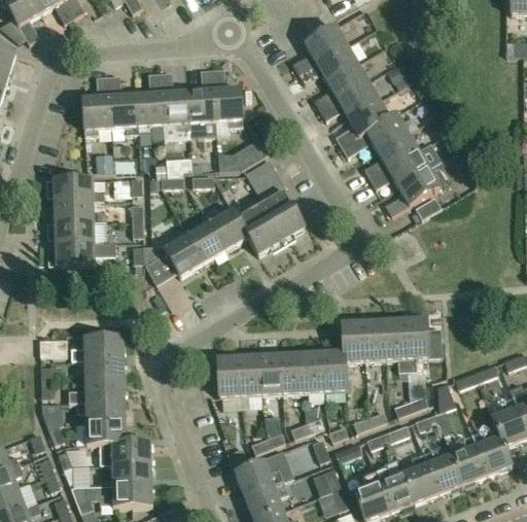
[(29,22),(41,14),(33,0),(2,0),(29,45),(39,39),(29,22)]
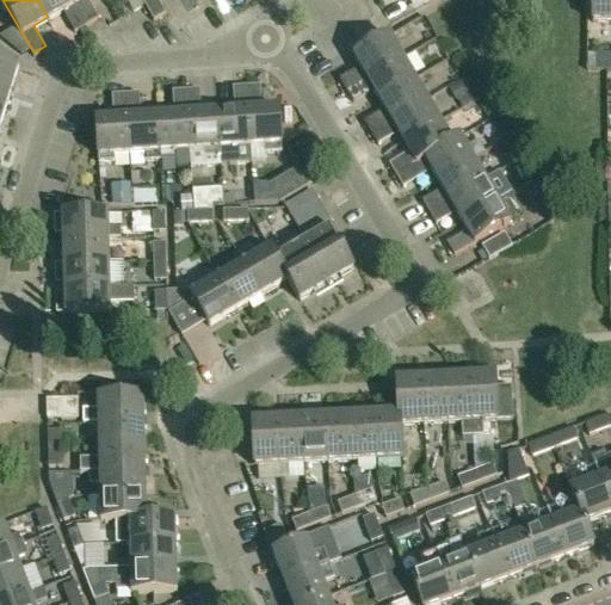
[(38,0),(48,17),(62,8),(74,29),(87,22),(74,0),(38,0)]
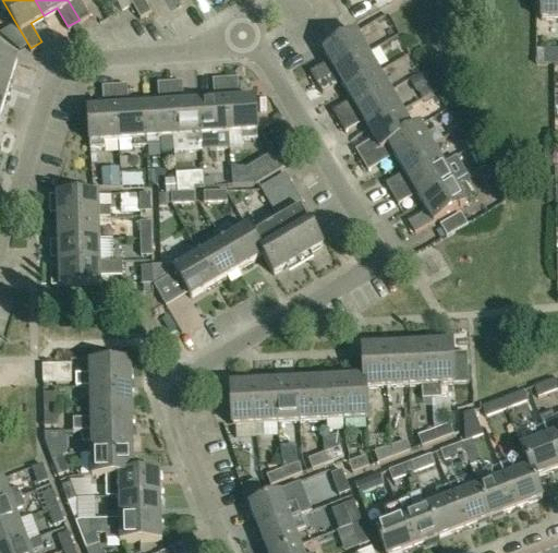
[(68,0),(80,20),(91,13),(82,0),(68,0)]
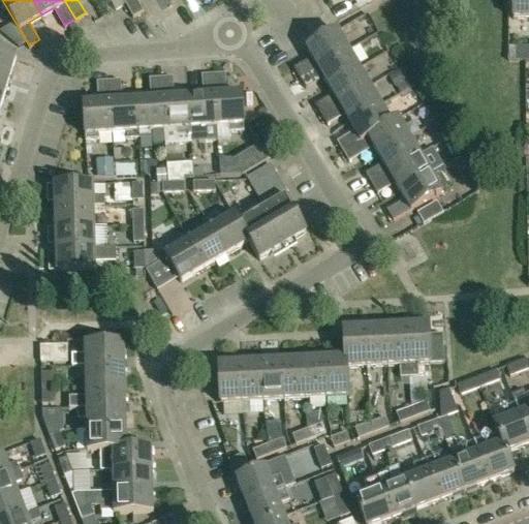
[(124,0),(133,14),(144,8),(137,0),(124,0)]
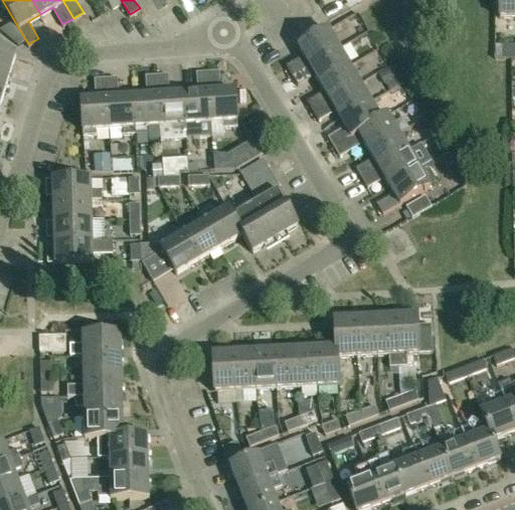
[(514,13),(514,0),(499,0),(499,14),(514,13)]
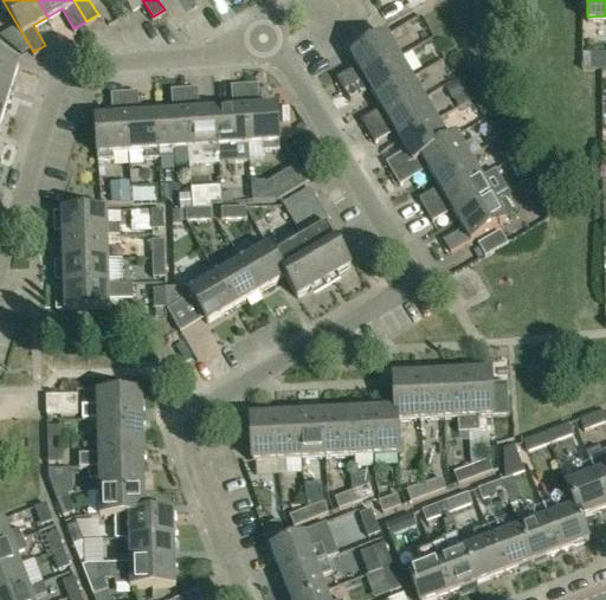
[(342,85),(399,53),(386,32),(350,52),(356,63),(336,75),(342,85)]
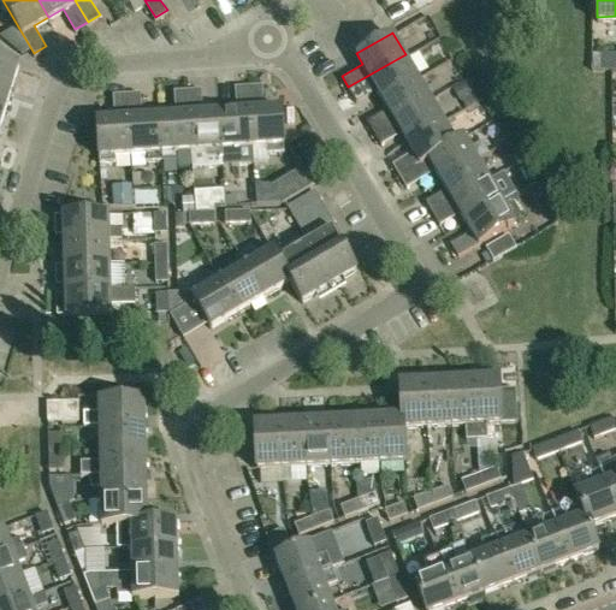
[(381,96),(418,76),(406,54),(348,87),(356,100),(377,88),(381,96)]
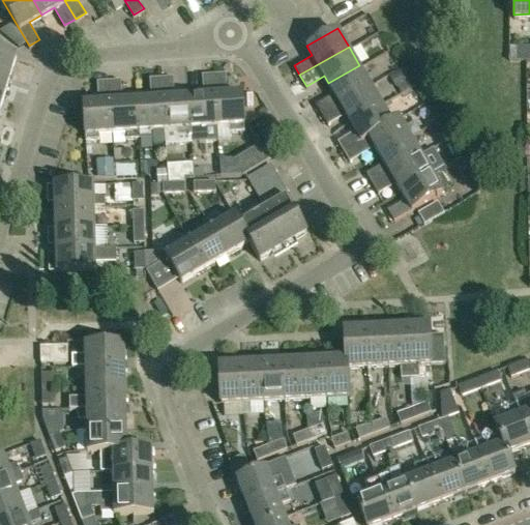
[(0,71),(8,75),(16,54),(0,49),(0,71)]
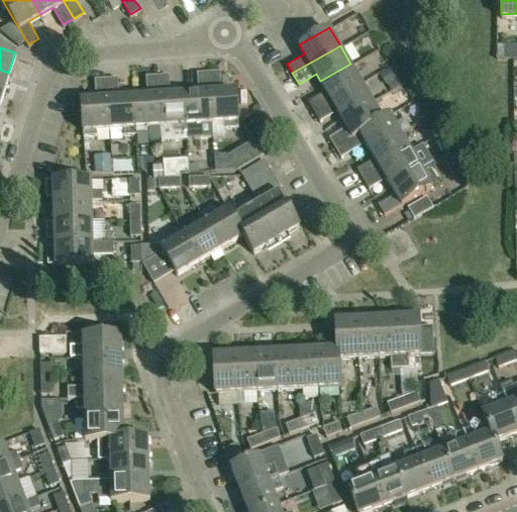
[(313,109),(362,82),(350,64),(320,81),(325,90),(308,100),(313,109)]
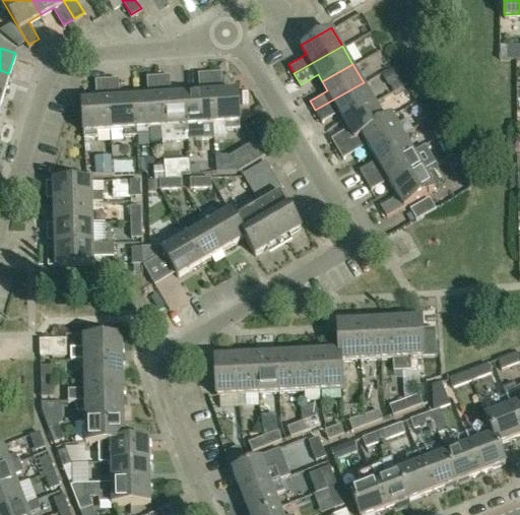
[(381,94),(396,85),(386,68),(370,78),(381,94)]
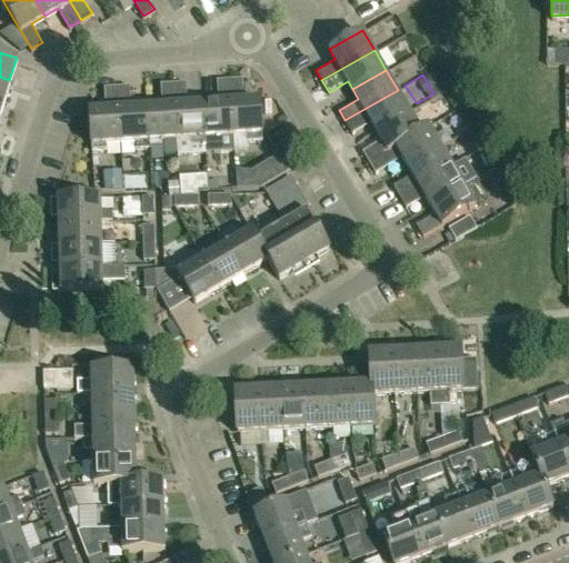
[(233,133),(229,76),(216,77),(218,100),(202,101),(206,142),(220,141),(220,148),(235,147),(233,133)]
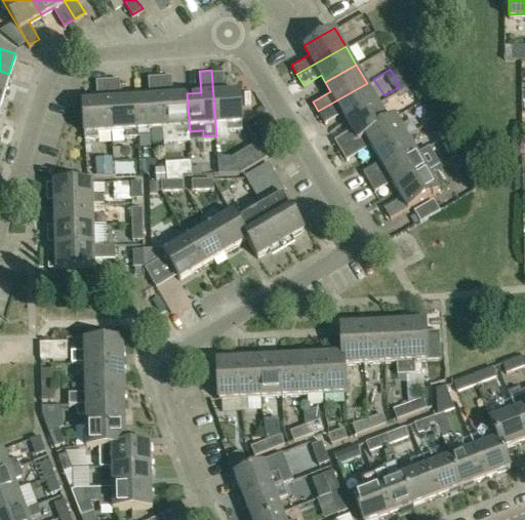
[(211,70),(215,123),(228,122),(229,128),(241,127),(239,89),(225,90),(224,70),(211,70)]
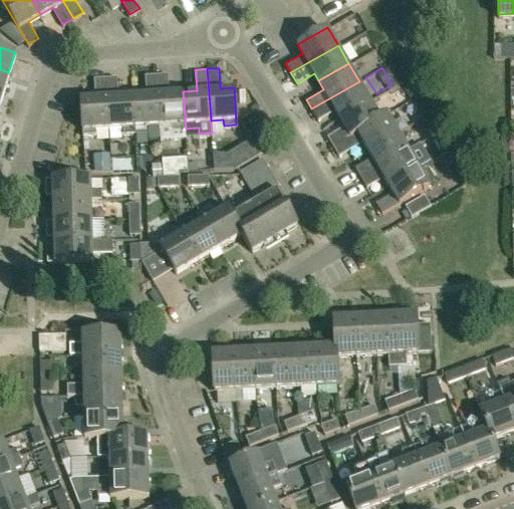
[(0,91),(2,92),(8,72),(0,69),(0,91)]
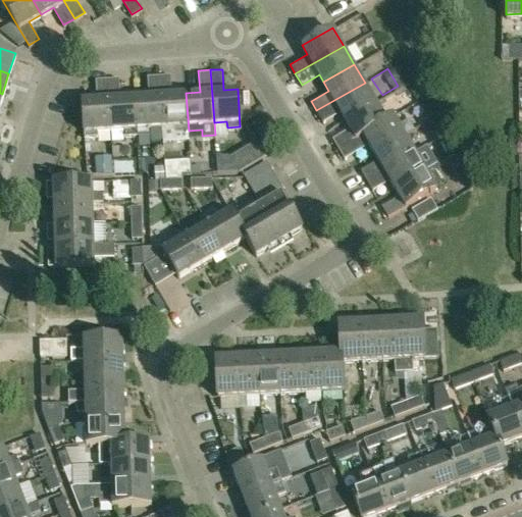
[(189,131),(186,93),(172,94),(170,72),(158,73),(162,125),(175,125),(175,132),(189,131)]
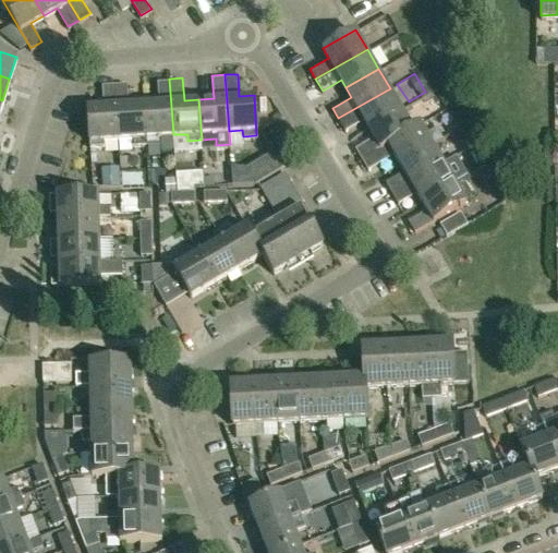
[(173,134),(169,79),(157,80),(158,101),(143,103),(146,143),(160,142),(159,135),(173,134)]
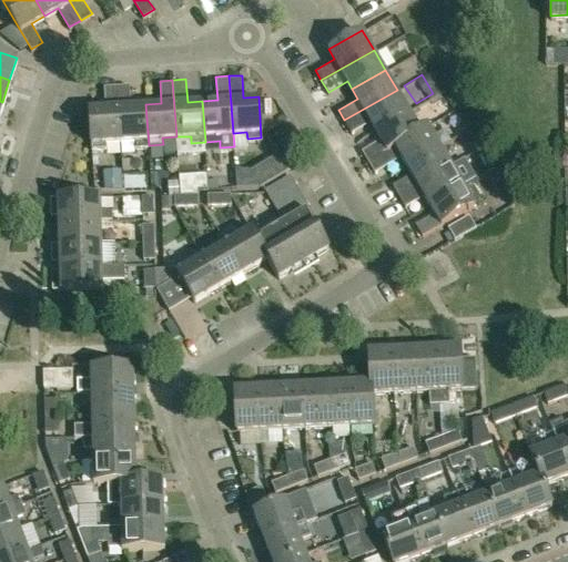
[(120,141),(117,83),(103,84),(104,108),(89,109),(92,150),(107,149),(105,142),(120,141)]
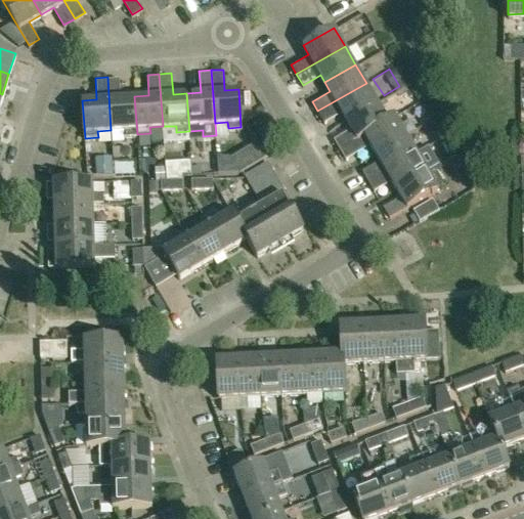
[(119,77),(107,77),(111,130),(124,129),(125,135),(137,134),(134,96),(121,97),(119,77)]
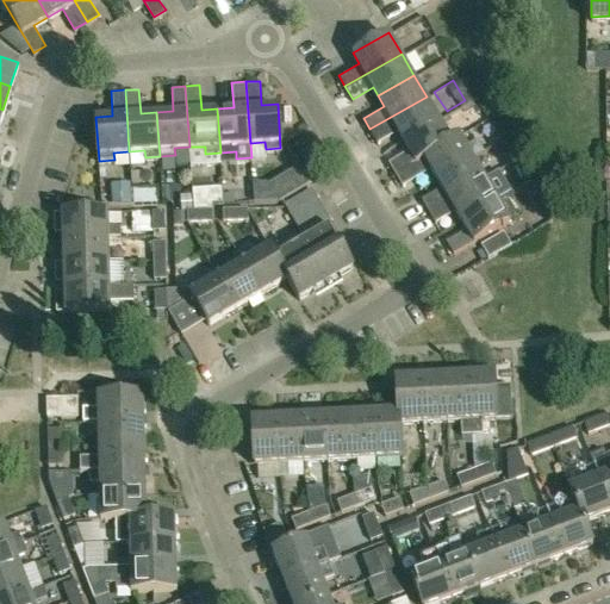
[(402,138),(439,117),(427,97),(369,129),(377,141),(397,129),(402,138)]
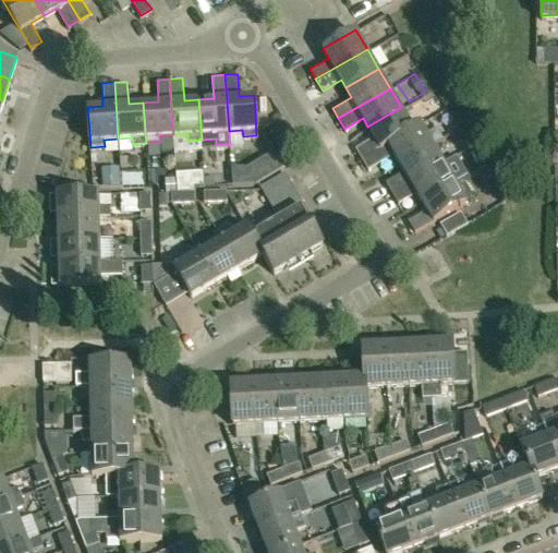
[(412,127),(412,125),(401,107),(367,127),(373,136),(355,146),(361,157),(412,127)]
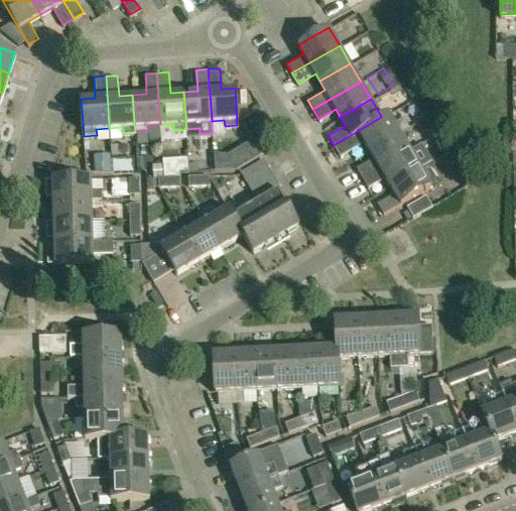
[(369,149),(399,131),(388,112),(381,116),(381,117),(334,145),(340,155),(364,141),(369,149)]
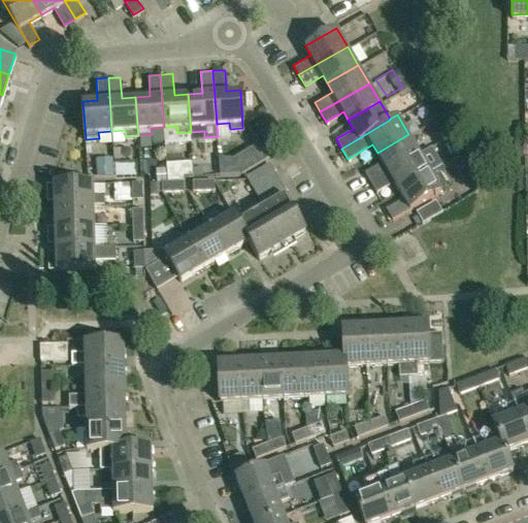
[(370,181),(419,153),(408,134),(377,153),(382,160),(364,170),(370,181)]
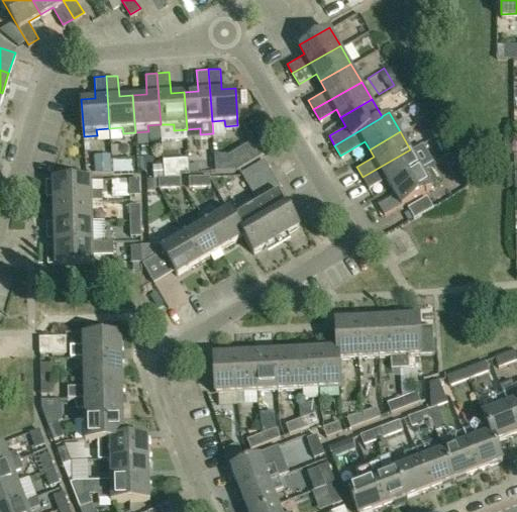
[(116,152),(136,151),(135,135),(116,136),(116,152)]
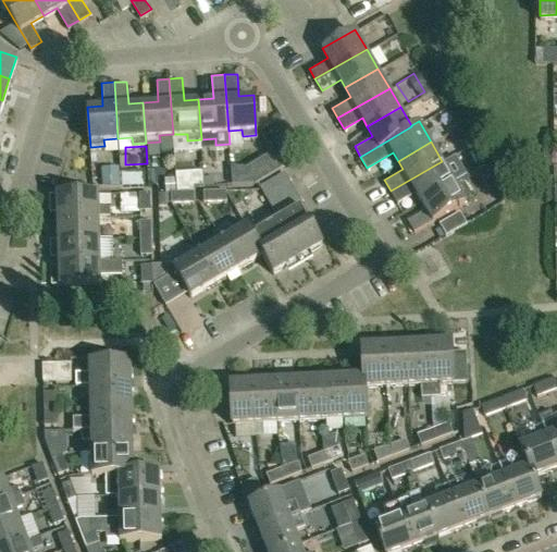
[(254,181),(280,166),(271,150),(245,166),(254,181)]
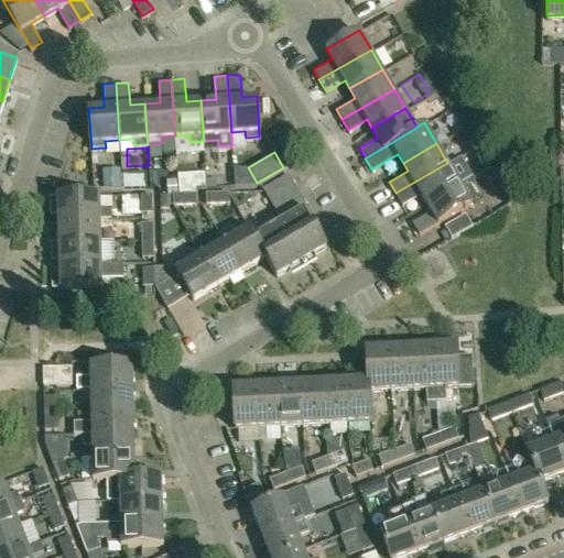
[(426,201),(458,183),(447,163),(396,193),(402,204),(421,193),(426,201)]
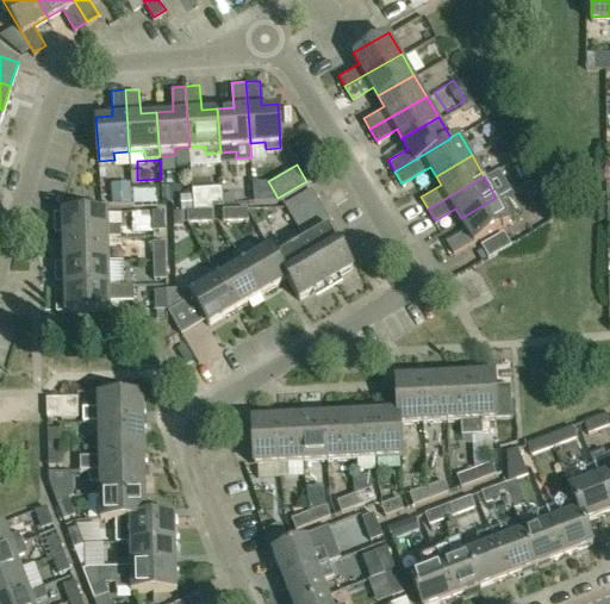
[(257,203),(257,179),(229,179),(230,203),(257,203)]
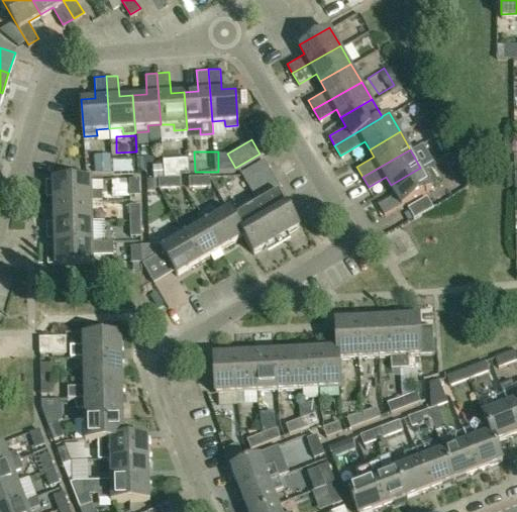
[(164,158),(165,175),(177,174),(176,157),(164,158)]
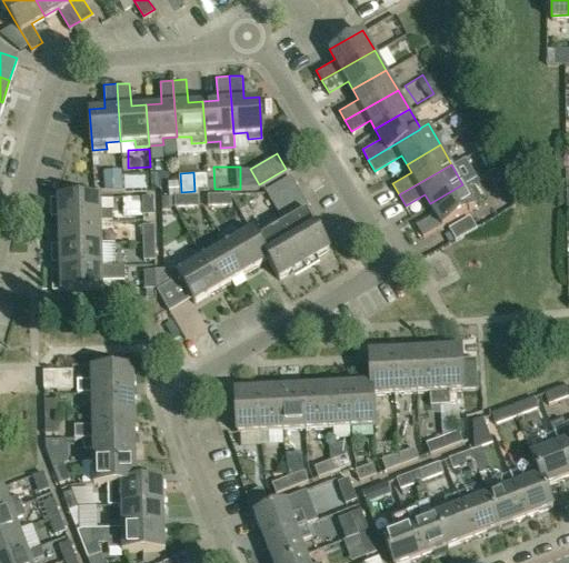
[(281,223),(303,262),(328,248),(306,209),(309,207),(290,173),(265,188),(279,213),(283,211),(288,219),(281,223)]
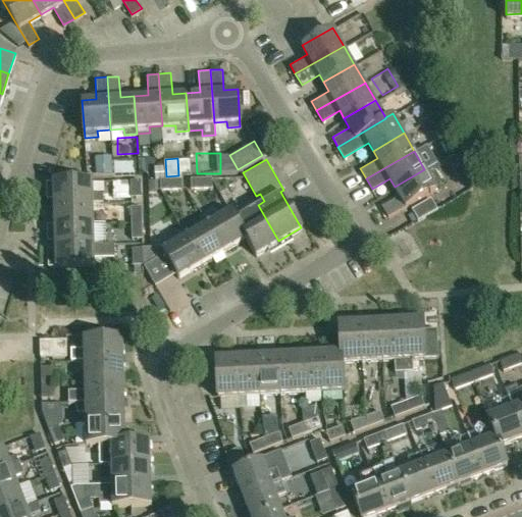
[(424,169),(395,187),(399,195),(381,205),(387,215),(401,207),(401,208),(435,188),(424,169)]
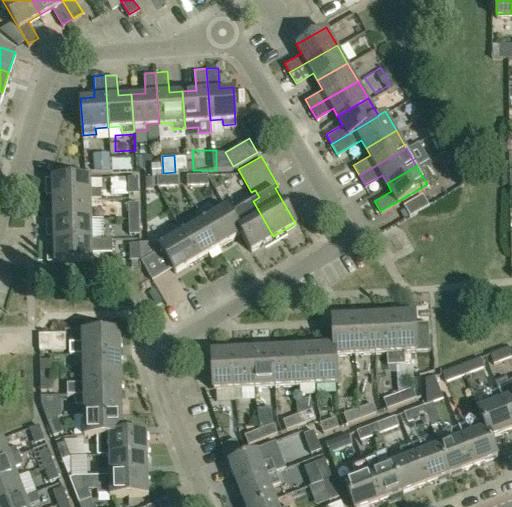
[(207,171),(187,172),(187,183),(208,182),(207,171)]
